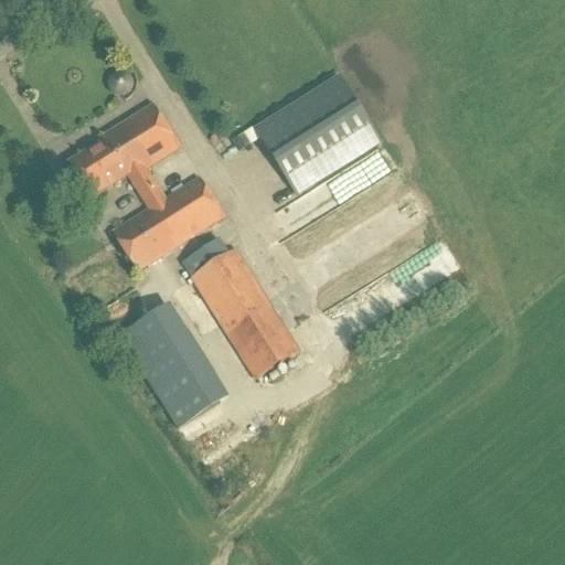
[(296,195),(380,141),(339,77),(255,131),(296,195)]
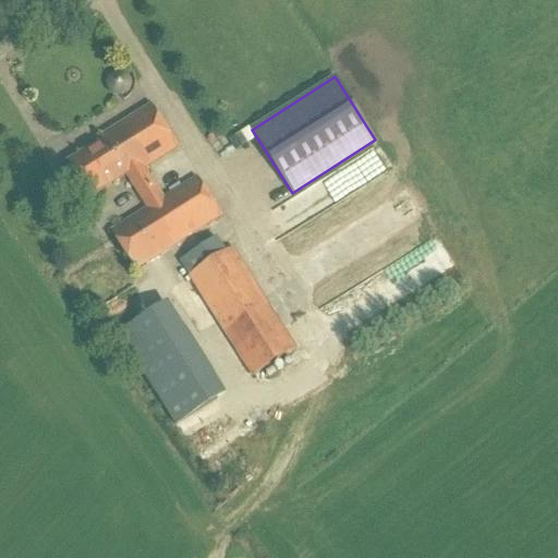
[(164,197),(146,168),(177,148),(150,106),(101,136),(104,140),(68,162),(89,197),(124,176),(145,208),(110,231),(135,271),(222,217),(196,177),(164,197)]
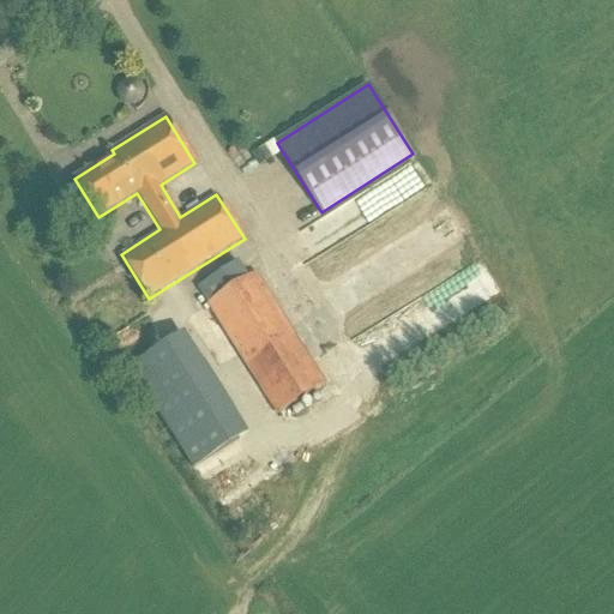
[(265,149),(254,155),(260,164),(271,157),(265,149)]
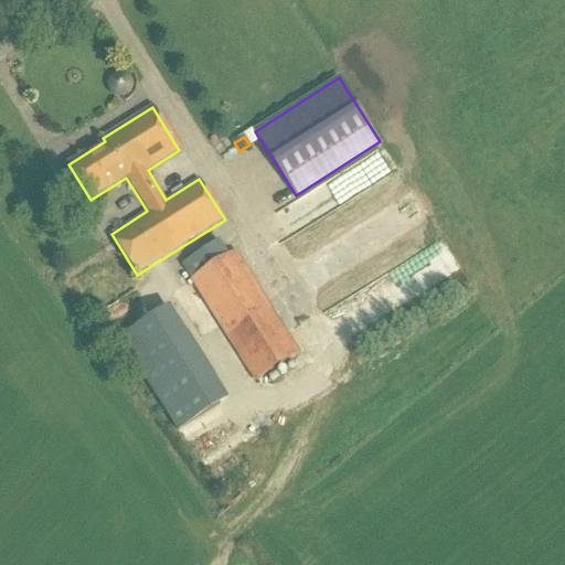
[(291,208),(295,223),(311,220),(308,204),(291,208)]
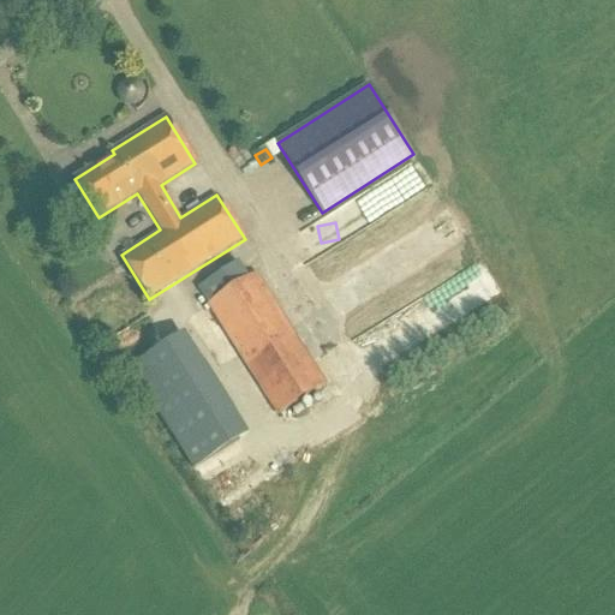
[(249,278),(239,262),(192,292),(202,308),(207,305),(278,417),(327,386),(256,273),(249,278)]
